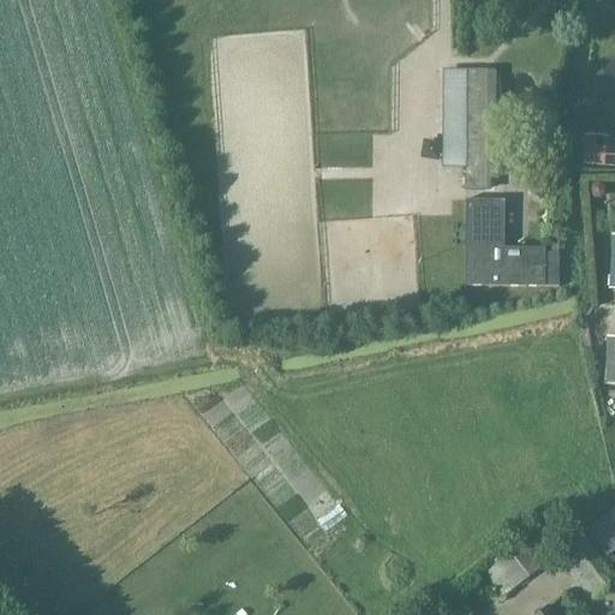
[(485,71),(467,71),(467,191),(485,191),(485,71)]
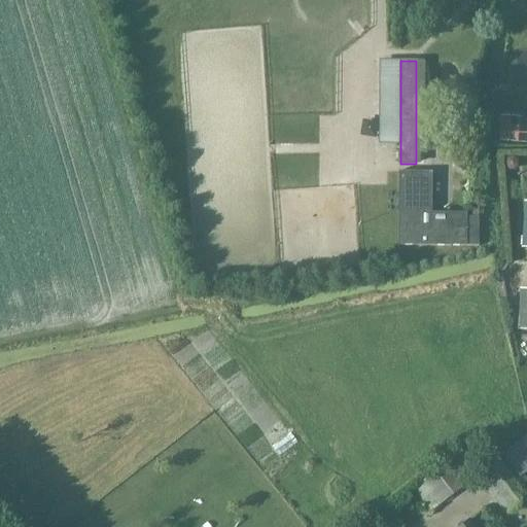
[(471,161),(458,154),(453,166),(465,172),(471,161)]
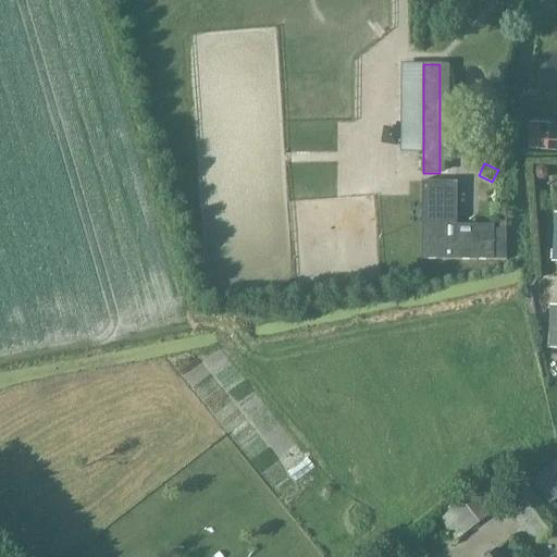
[(420,182),(420,260),(492,260),(492,225),(456,225),(456,182),(420,182)]
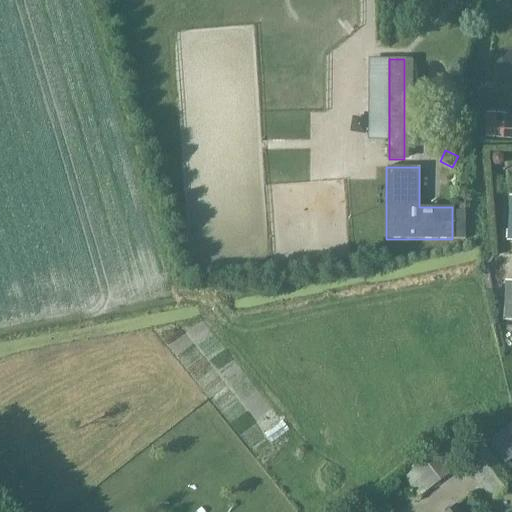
[(511,281),(503,281),(501,321),(511,321),(511,281)]
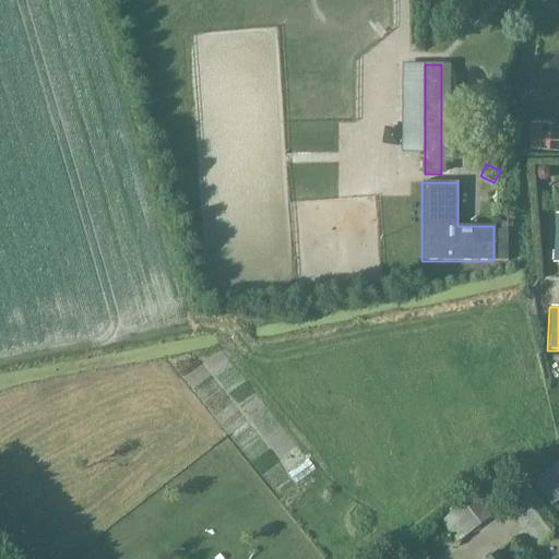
[(558,463),(532,484),(548,508),(558,499),(558,463)]
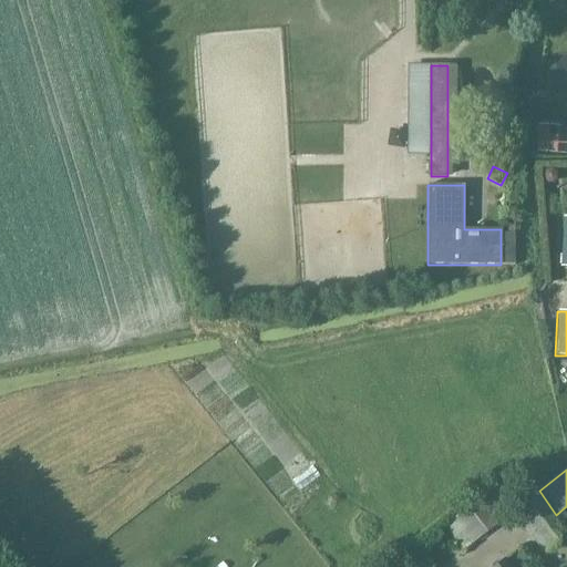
[(508,516),(490,491),(444,525),(463,550),(508,516)]
